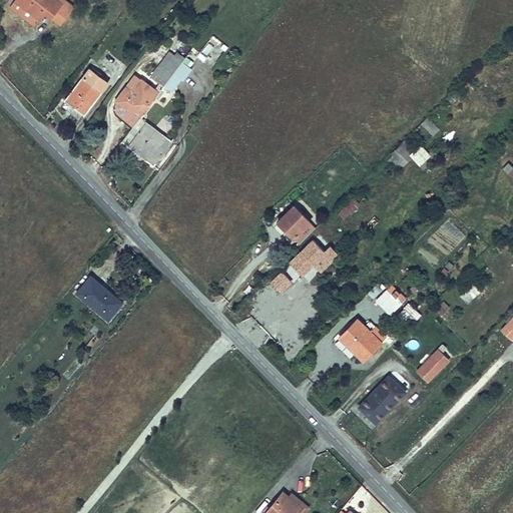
[(55,0),(13,0),(12,2),(33,19),(42,7),(58,17),(69,2),(65,0),(56,0),(55,0)]
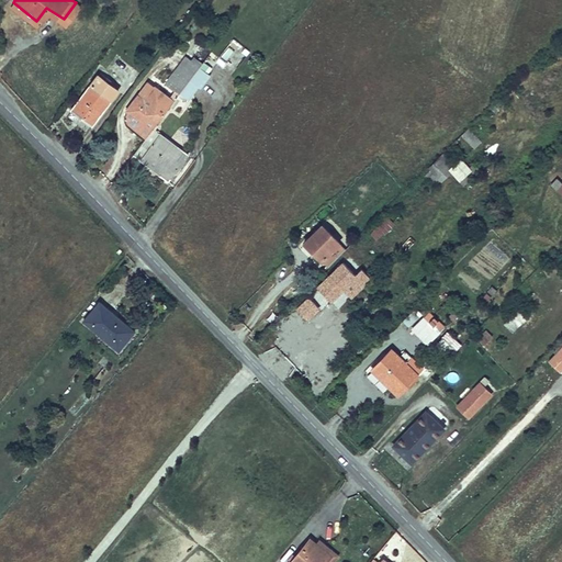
[(167,80),(180,91),(180,89),(200,63),(203,58),(200,56),(197,60),(188,54),(167,80)]
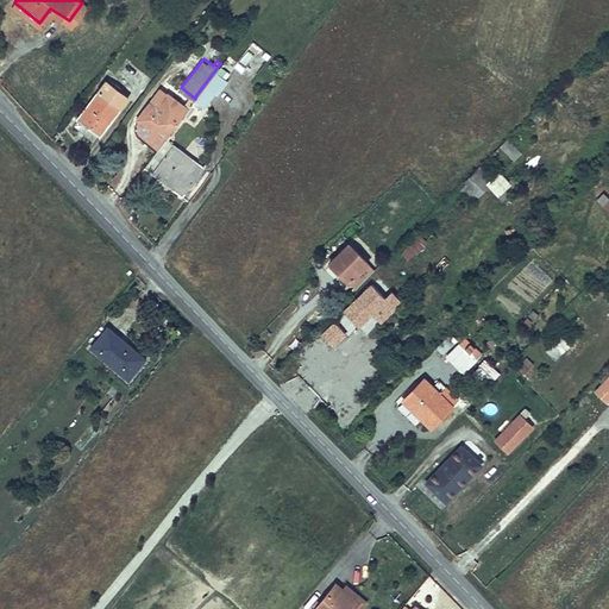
[(230,77),(217,68),(195,96),(207,106),(230,77)]
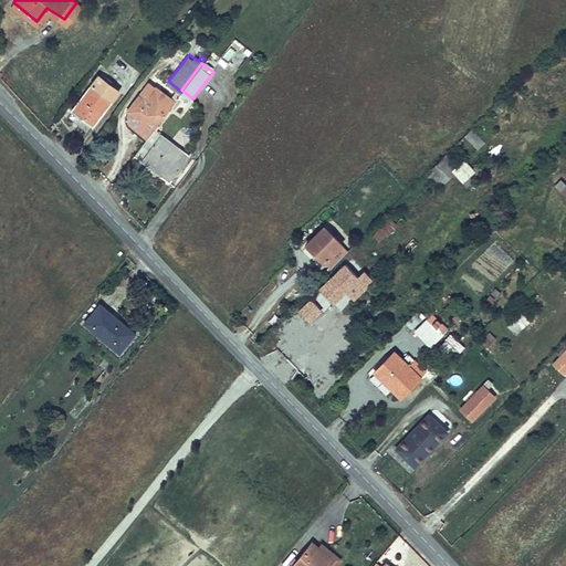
[(100,75),(74,108),(93,123),(118,88),(100,75)]
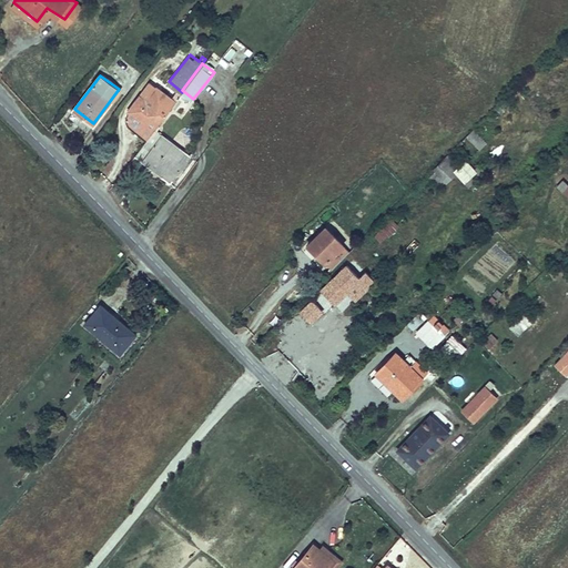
[(159,88),(150,81),(141,94),(149,101),(159,88)]
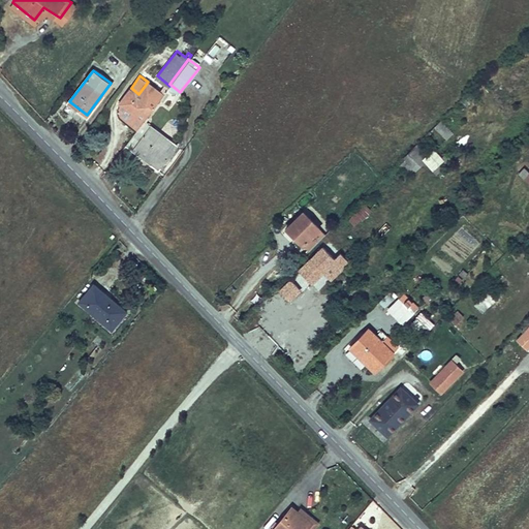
[(120,102),(144,121),(145,119),(147,116),(158,100),(163,93),(148,82),(138,94),(131,88),(120,102)]
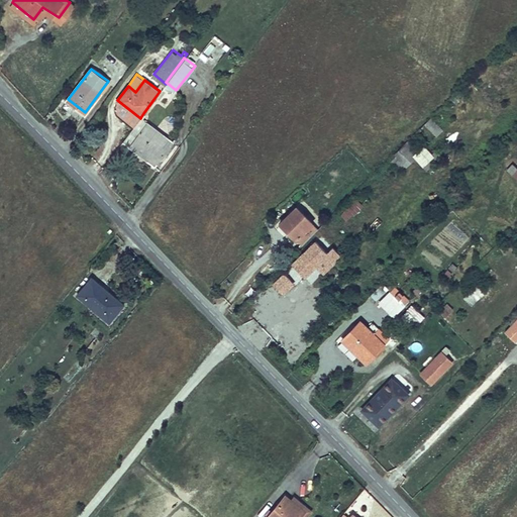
[(140,118),(117,100),(116,104),(116,108),(118,112),(134,125),(140,118)]
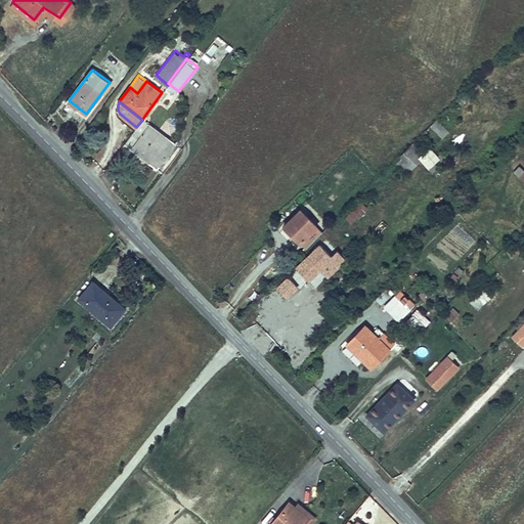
[(142,120),(126,141),(159,166),(176,142),(143,118),(142,120)]
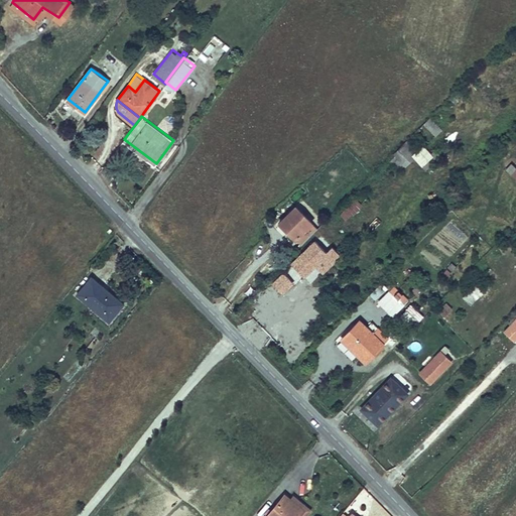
[(423,124),(434,137),(442,130),(430,117),(423,124)]
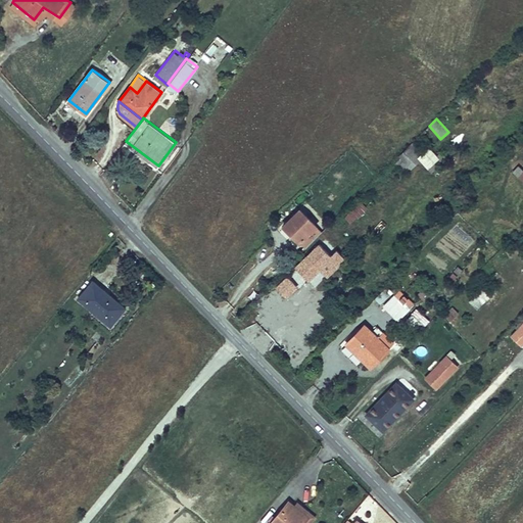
[(402,173),(425,152),(415,142),(393,162),(402,173)]
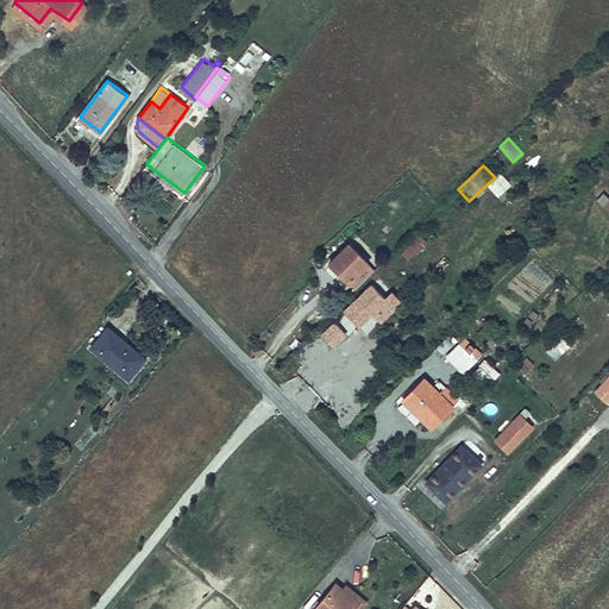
[(497,199),(512,186),(500,171),(484,183),(497,199)]
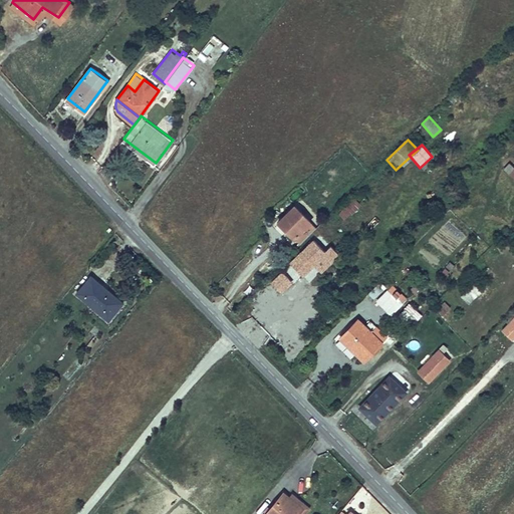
[(513,179),(513,166),(510,163),(503,170),(513,179)]
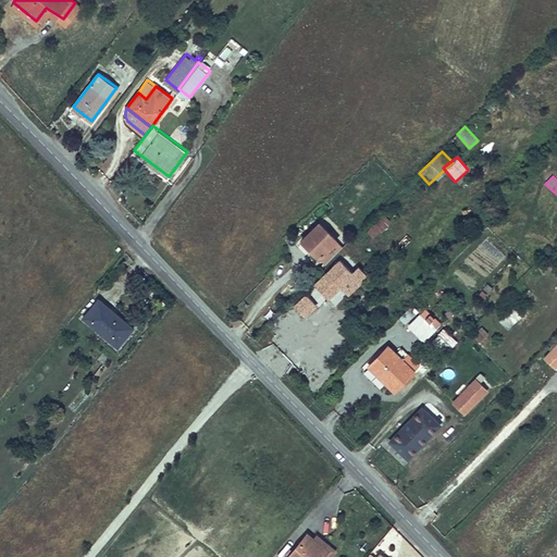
[(318,219),(327,210),(323,205),(313,214),(318,219)]
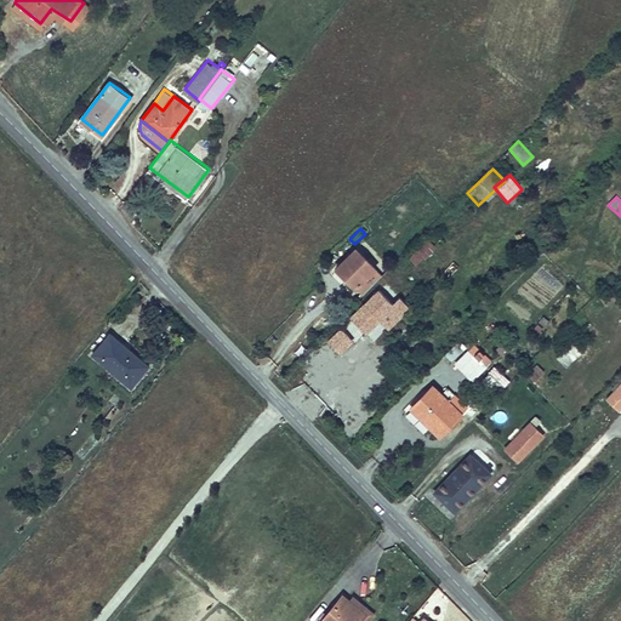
[(423,267),(439,250),(426,238),(410,255),(423,267)]
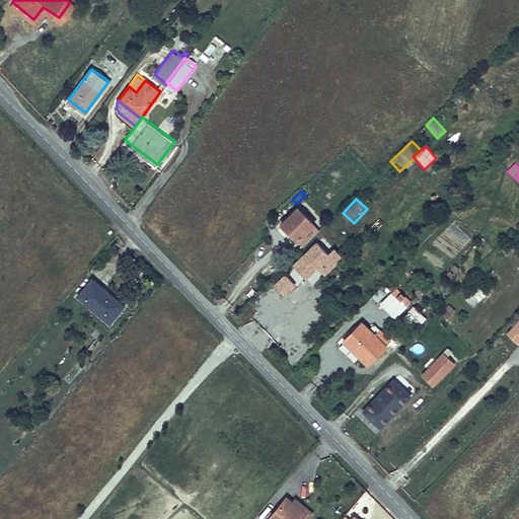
[(294,208),(279,223),(294,238),(310,223),(294,208)]
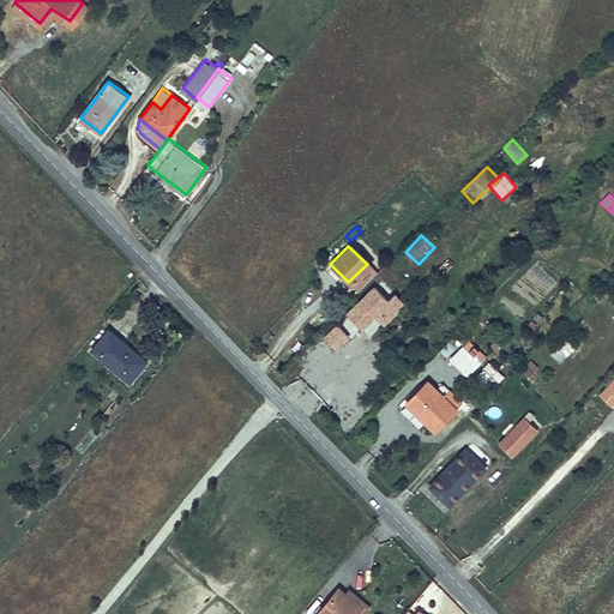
[(374,271),(367,264),(348,282),(356,289),(374,271)]
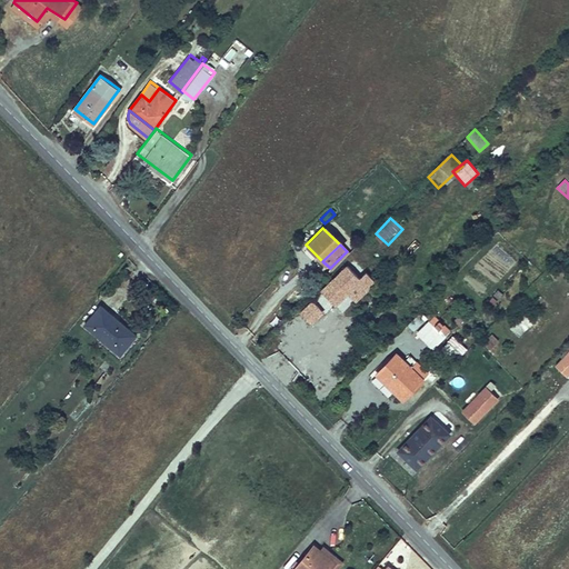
[(345,266),(321,290),(333,302),(357,278),(345,266)]
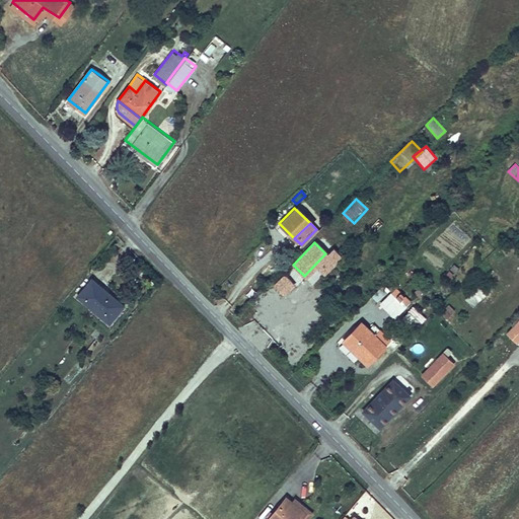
[(95,276),(81,293),(113,318),(127,301),(95,276)]
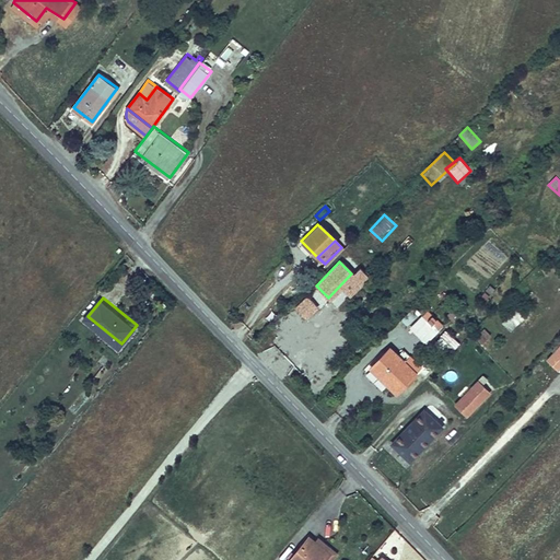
[(503,325),(512,331),(523,316),(513,310),(503,325)]
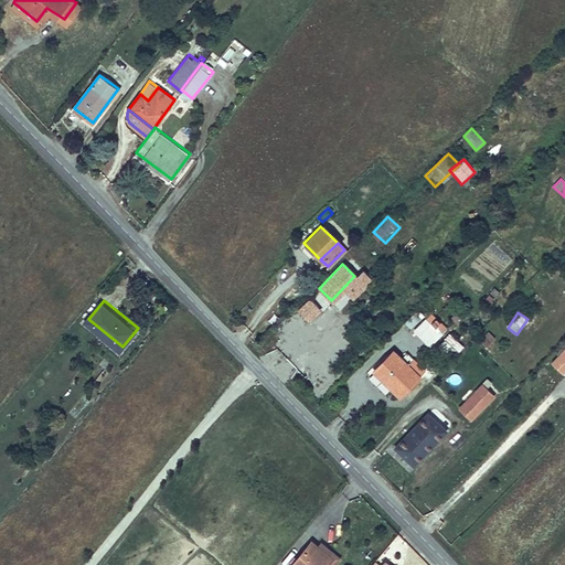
[(434,318),(418,333),(428,343),(444,328),(434,318)]
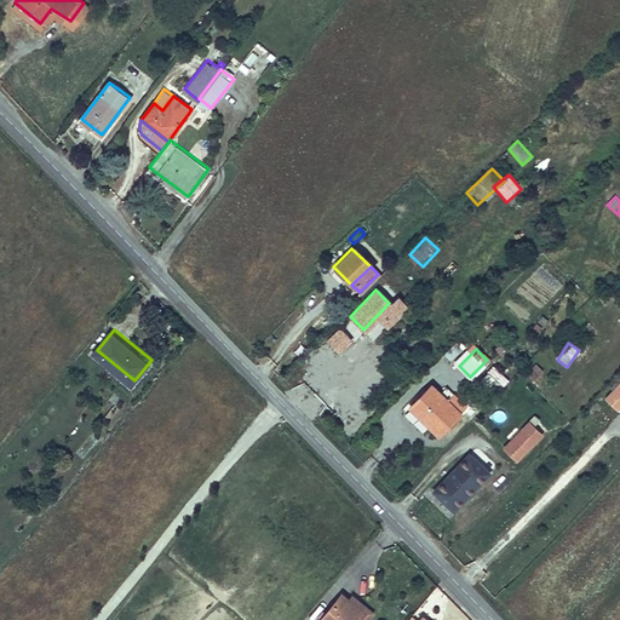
[(526,374),(534,382),(544,371),(535,363),(526,374)]
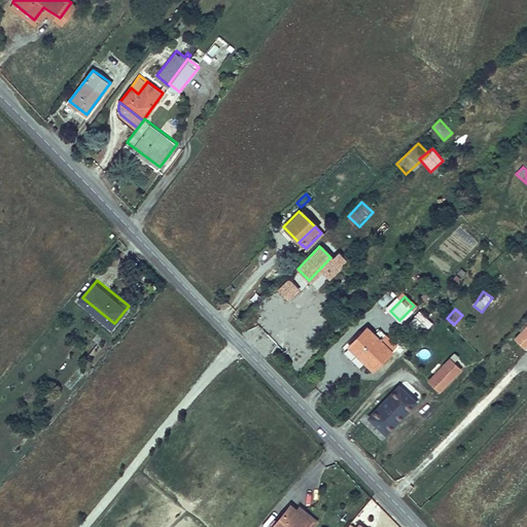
[(526,323),(515,336),(523,345),(526,340),(526,323)]
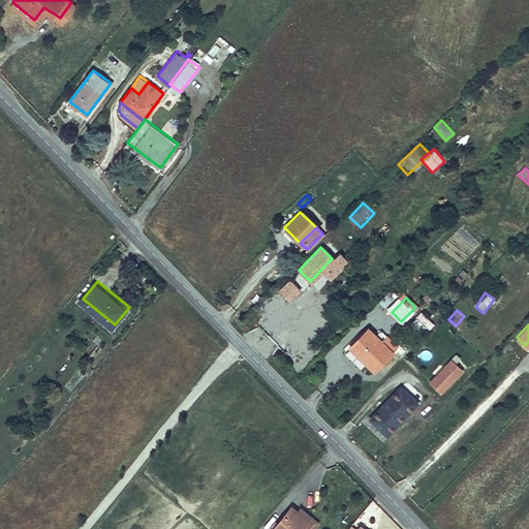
[(374,369),(392,351),(397,345),(380,329),(375,334),(368,327),(349,345),(374,369)]
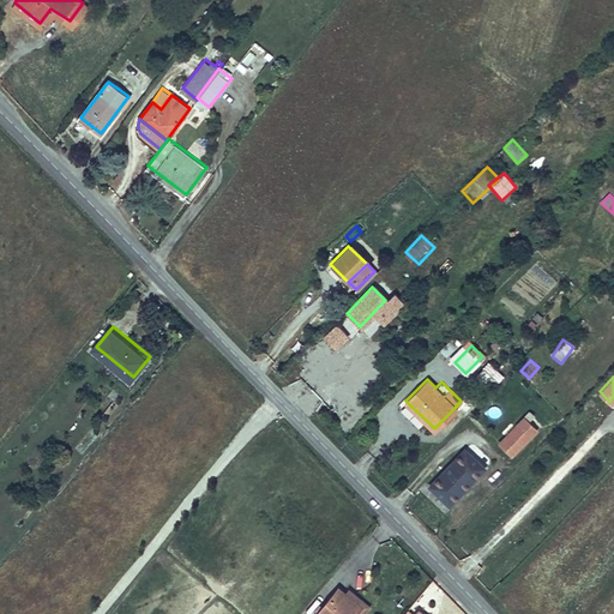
[(499,437),(513,452),(536,427),(522,413),(499,437)]
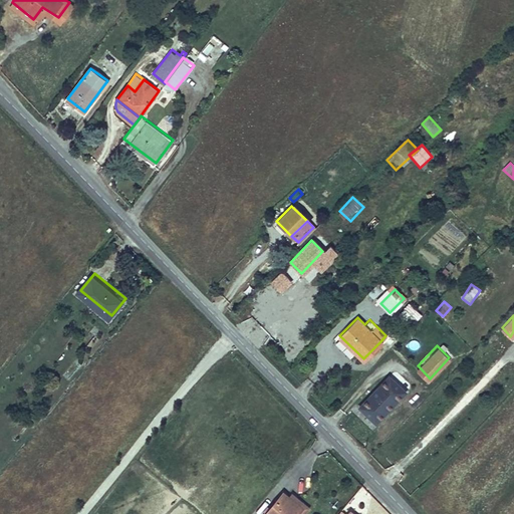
[(358,413),(368,422),(371,418),(376,423),(408,390),(392,374),(360,408),(361,409),(358,413)]
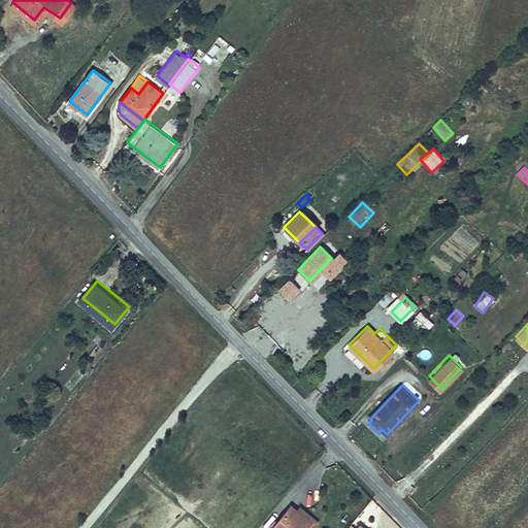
[(261,513),(257,517),(261,521),(258,524),(262,527),(288,527),(297,518),(283,506),(277,501),(265,516),(261,513)]
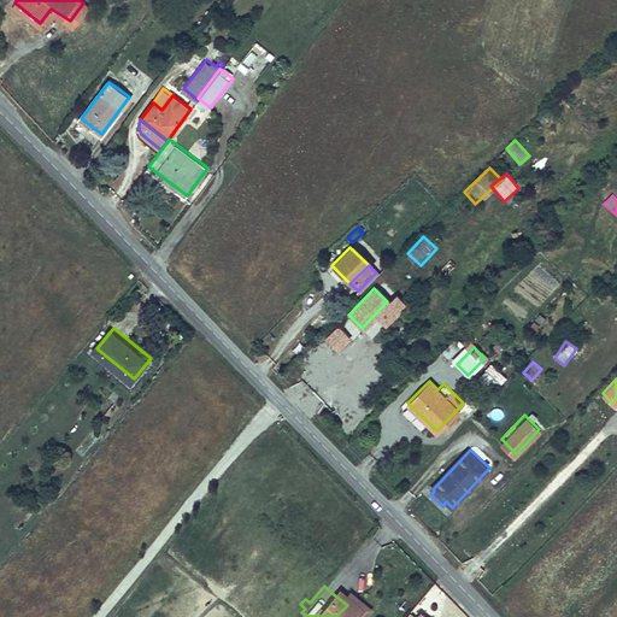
[(335,586),(330,592),(347,605),(336,616),(346,616),(358,604),(335,586)]
